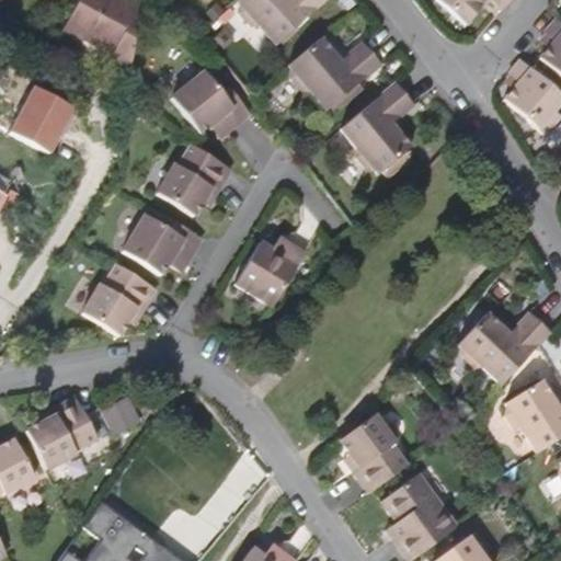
[(130,75),(138,0),(78,0),(65,24),(113,50),(107,61),(130,75)]
